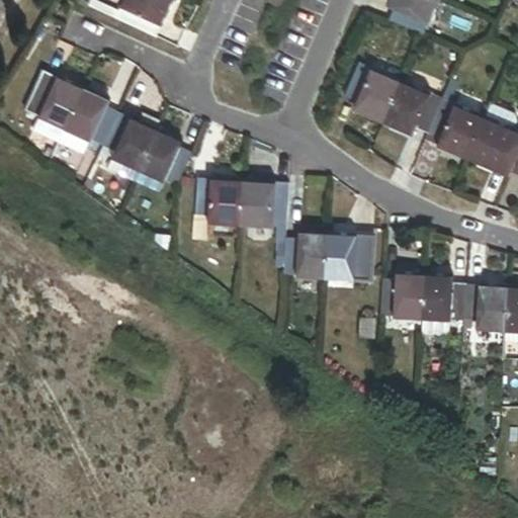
[(118,11),(94,0),(89,0),(87,5),(115,18),(118,11)]
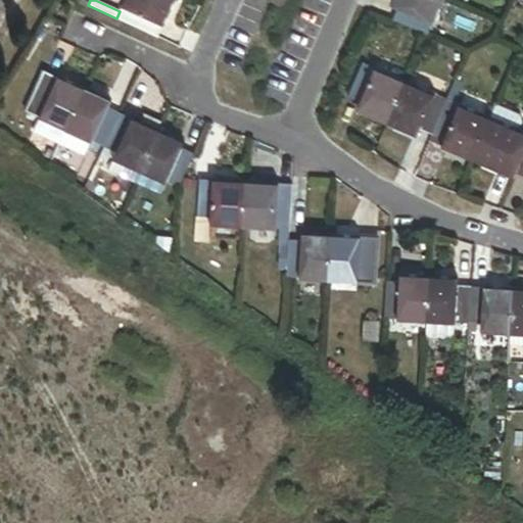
[(174,0),(124,0),(120,11),(116,18),(151,35),(157,21),(162,25),(174,0)]
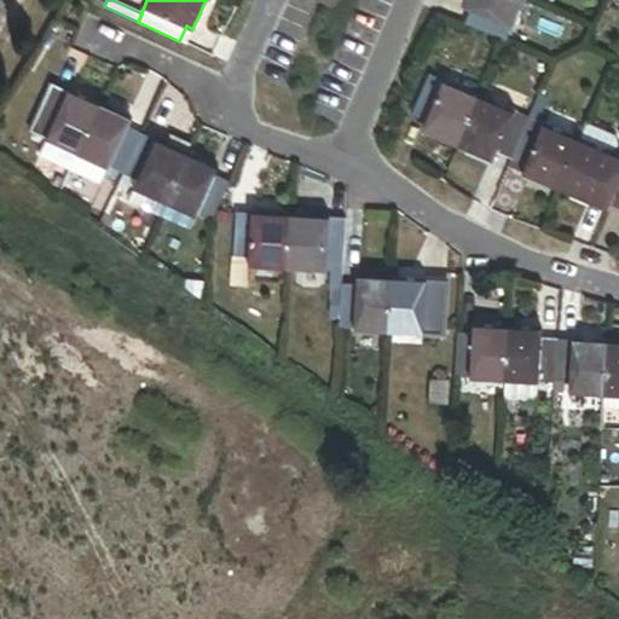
[(522,0),(464,0),(463,7),(470,10),(464,24),(505,41),(522,0)]
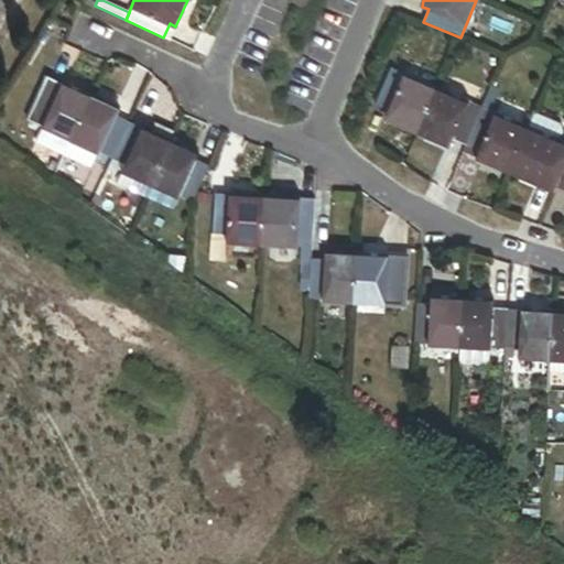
[(386,119),(416,132),(436,88),(391,68),(375,106),(389,112),(386,119)]
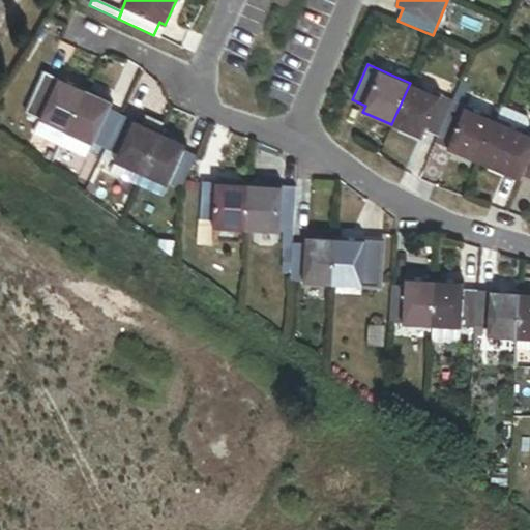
[(66,129),(84,91),(45,72),(29,107),(42,113),(40,118),(66,129)]
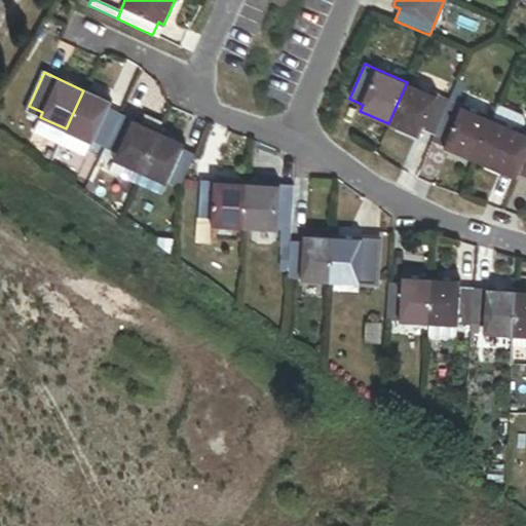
[(407,82),(388,123),(419,137),(422,130),(435,136),(449,101),(407,82)]
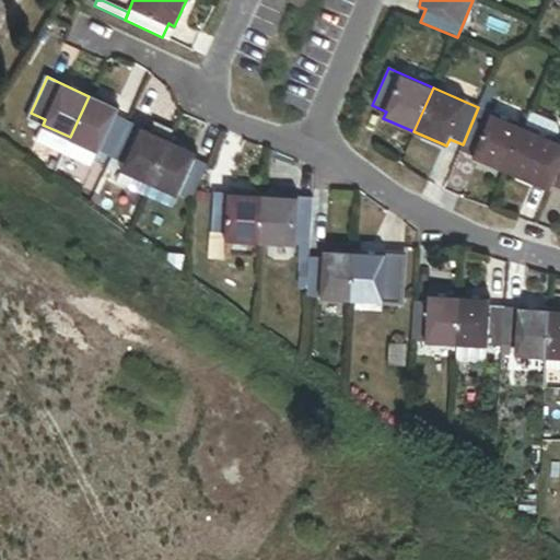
[(118,109),(89,96),(70,137),(100,151),(112,156),(129,121),(116,115),(118,109)]
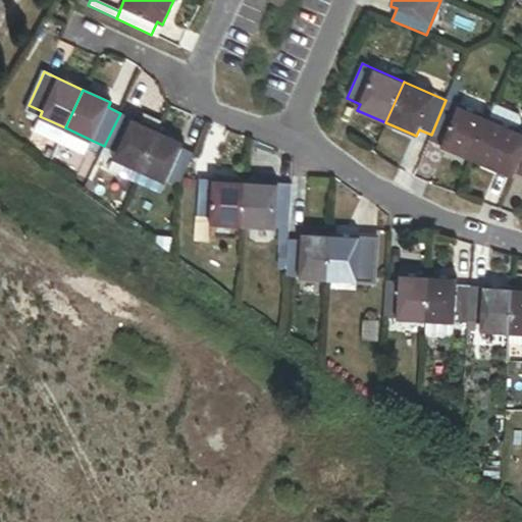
[(446,100),(431,135),(444,141),(441,146),(470,159),(488,118),(446,100)]
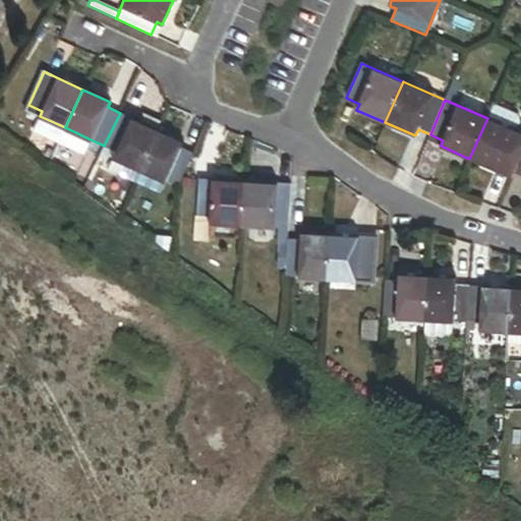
[(139,169),(158,130),(138,122),(120,113),(104,146),(116,152),(114,157),(139,169)]
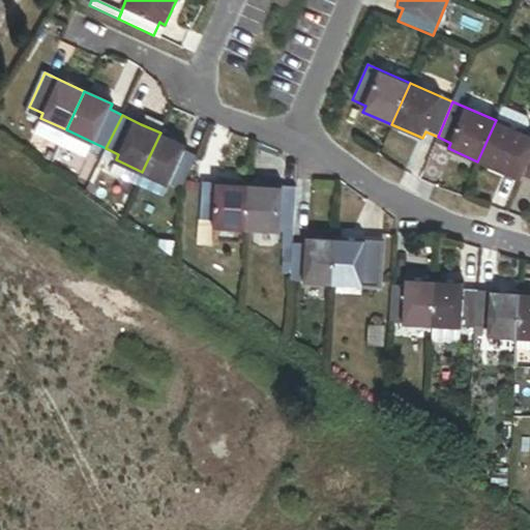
[(165,124),(145,115),(141,124),(160,133),(165,124)]
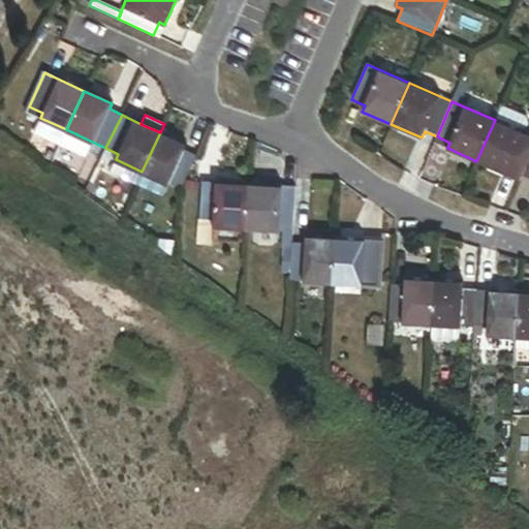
[(66,129),(40,118),(35,127),(61,139),(66,129)]
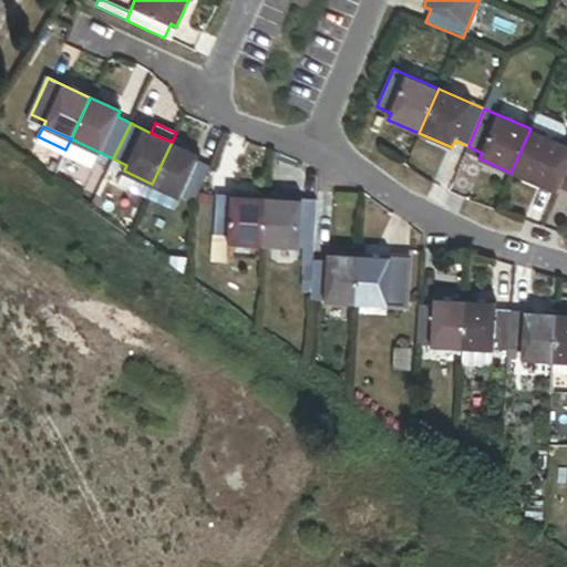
[(566,144),(531,129),(511,173),(544,187),(547,179),(560,185),(566,168),(566,144)]
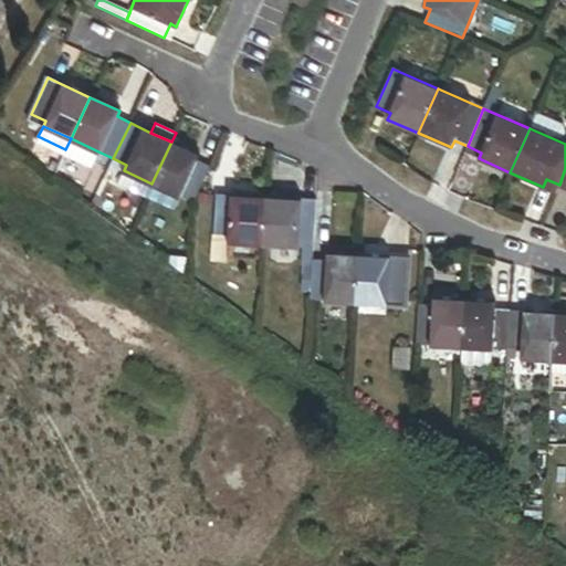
[(101,153),(71,138),(65,149),(95,164),(101,153)]
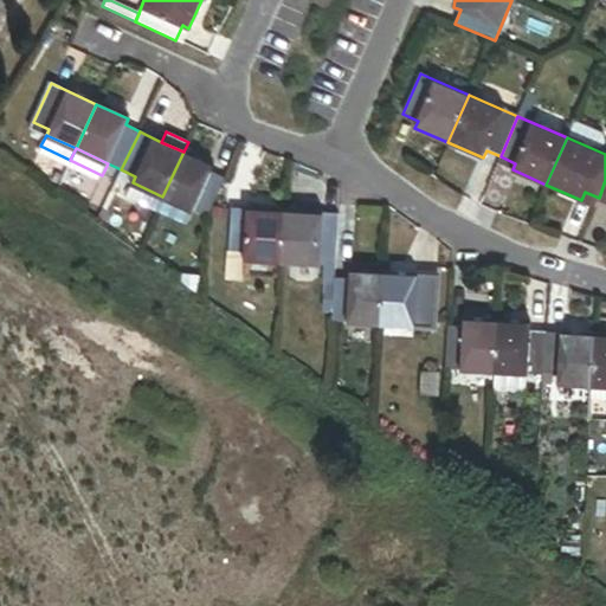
[(207,217),(225,179),(211,173),(214,166),(184,152),(162,197),(166,198),(191,210),(207,217)]
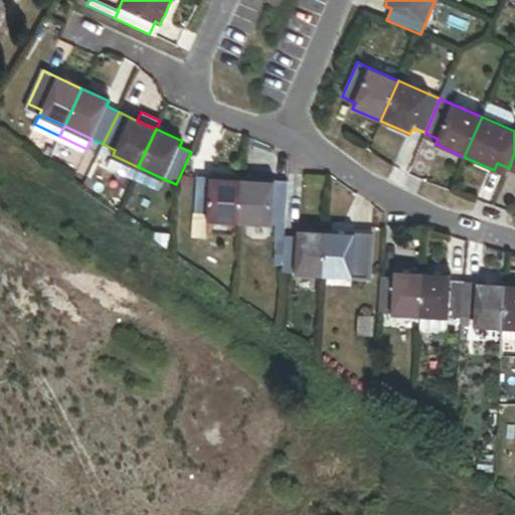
[(138,167),(113,155),(108,167),(133,178),(138,167)]
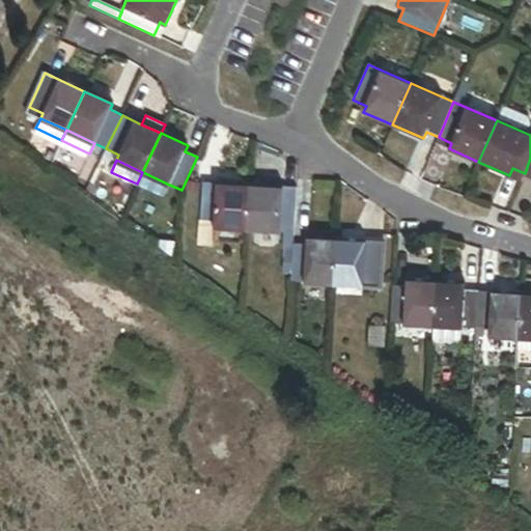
[(167,184),(145,173),(140,185),(162,195),(167,184)]
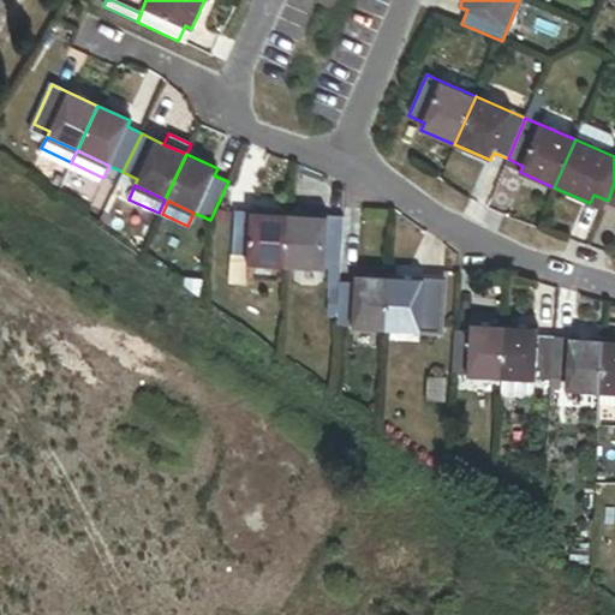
[(287,266),(290,215),(236,213),(233,257),(248,258),(248,264),(287,266)]
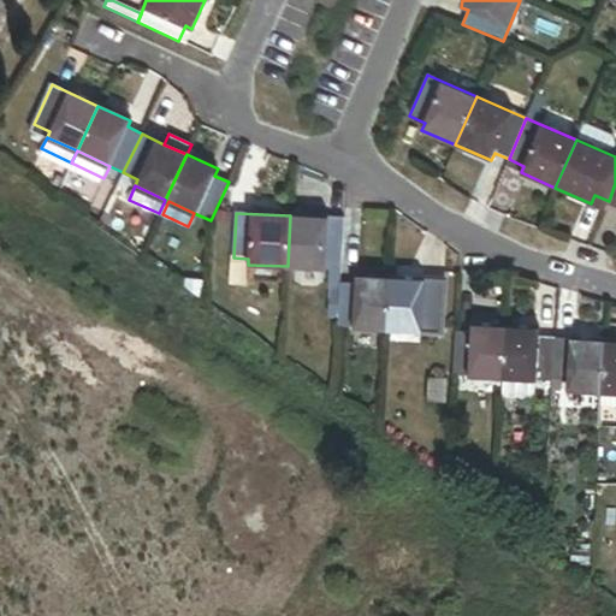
[(342,265),(344,219),(290,215),(288,266),(325,268),(325,264),(342,265)]
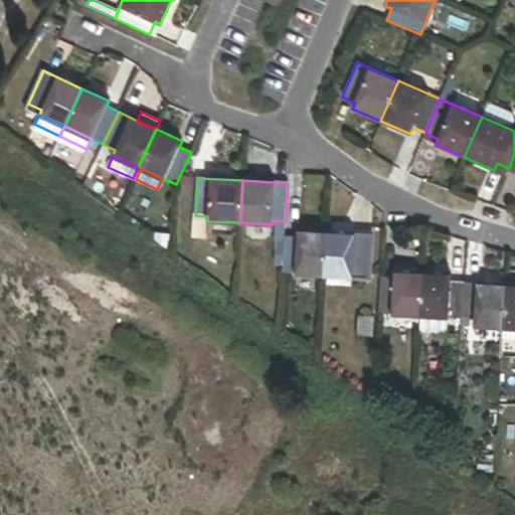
[(324,277),(327,233),(299,232),(299,237),(285,236),(283,275),(324,277)]
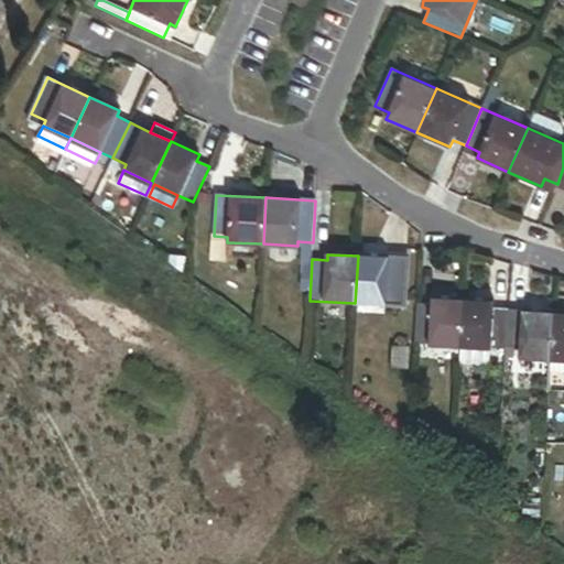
[(407,259),(358,256),(355,303),(404,305),(407,259)]
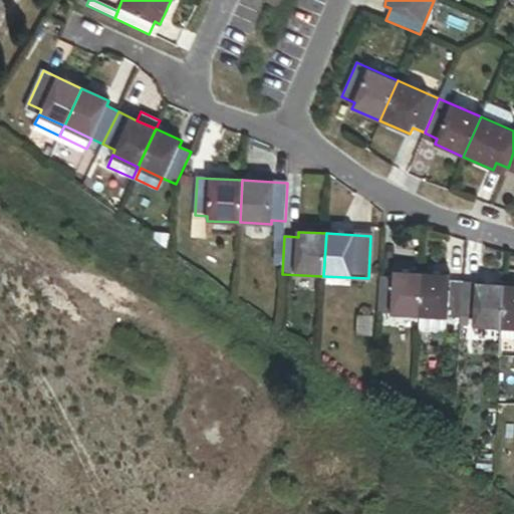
[(419,317),(422,275),(395,273),(394,278),(380,278),(378,315),(419,317)]
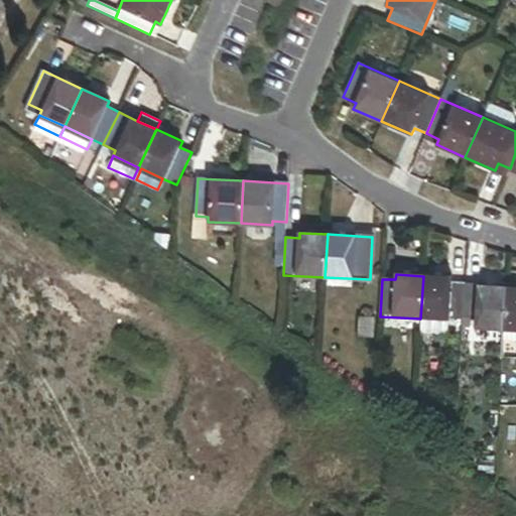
[(464,320),(466,284),(452,284),(453,277),(423,276),(420,318),(448,320),(464,320)]
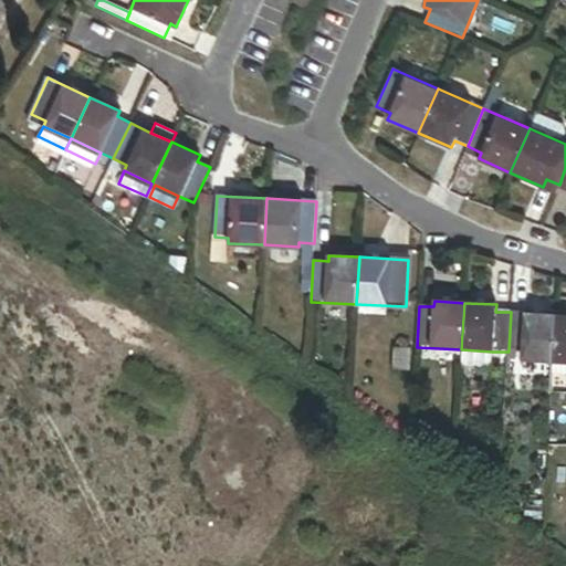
[(553,363),(556,315),(511,312),(509,352),(522,353),(522,360),(553,363)]
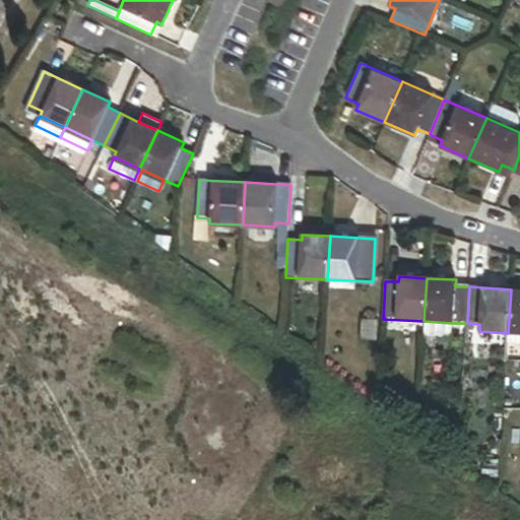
[(519,289),(511,289),(508,333),(519,333),(519,289)]
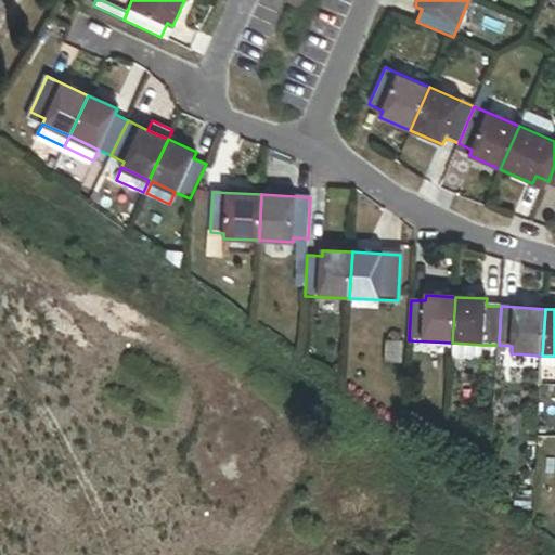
[(402,341),(386,340),(385,362),(401,362),(402,341)]
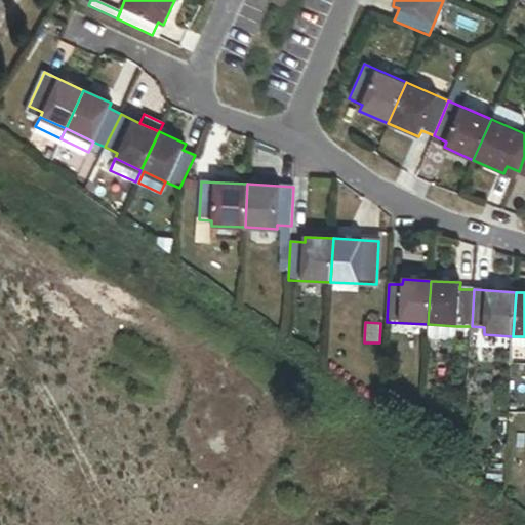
[(456,326),(428,324),(427,339),(455,340),(456,326)]
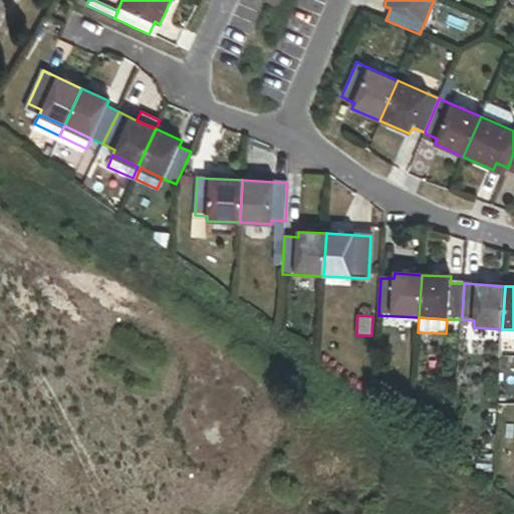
[(513,329),(502,329),(502,338),(513,339),(513,329)]
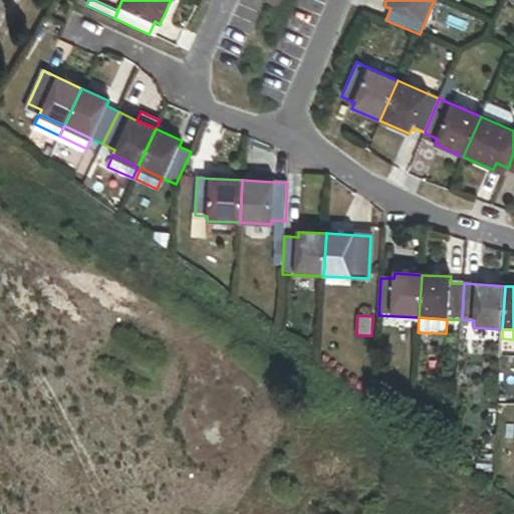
All buildings are outlined.
